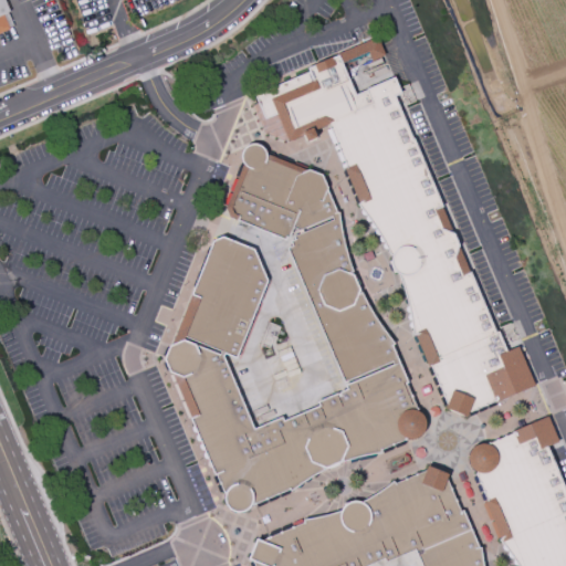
[(0,0),(6,0),(11,12),(8,13),(14,27),(10,28),(11,30),(0,34),(0,0)]
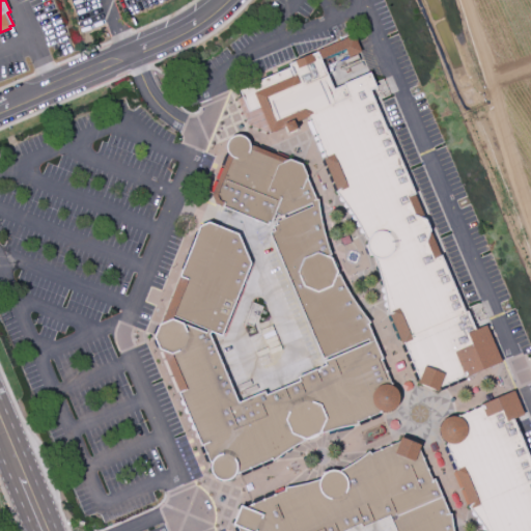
[(355,35),(362,53),(350,58),(346,49),(322,59),(334,89),(344,85),(344,84),(371,73),(378,88),(371,90),(416,194),(415,195),(425,219),(427,220),(431,230),(431,232),(466,312),(468,311),(476,331),(486,326),(502,362),(465,379),(464,378),(439,388),(438,391),(417,383),(419,379),(406,344),(403,345),(390,315),(388,315),(386,302),(384,290),(381,276),(374,260),(375,258),(371,256),(369,257),(365,246),(367,245),(366,242),(366,240),(358,224),(345,204),(335,192),(337,191),(324,159),(326,157),(310,121),(308,117),(296,123),(298,130),(288,134),(286,128),(272,134),(271,131),(268,133),(248,124),(236,100),(243,98),(240,89),(290,67),(288,64),(317,52),(317,51),(355,35)]
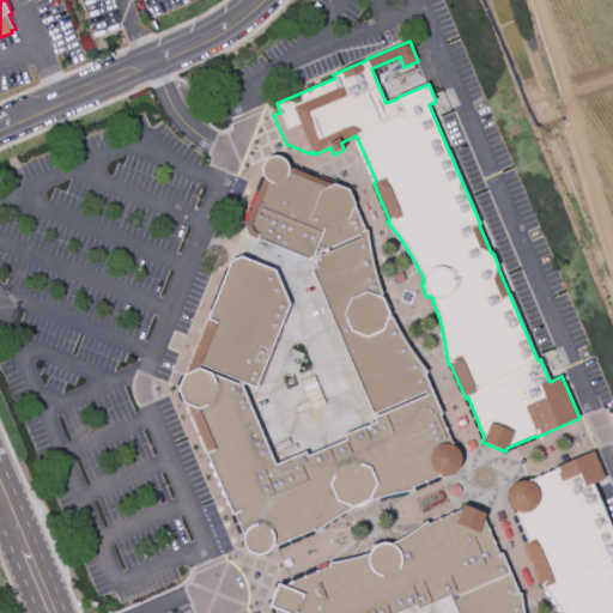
[(231,261),(242,256),(275,271),(291,305),(256,389),(244,384),(243,388),(275,465),(307,453),(308,456),(345,441),(344,436),(365,426),(366,428),(369,426),(368,425),(376,422),(372,416),(310,269),(316,267),(314,262),(319,260),(317,258),(362,240),(359,235),(322,252),(322,249),(319,248),(314,259),(311,258),(309,261),(256,241),(258,238),(249,236),(244,226),(263,178),(262,175),(261,171),(261,168),(262,164),(263,161),(267,158),(271,156),(274,156),(278,156),(283,157),(285,159),(286,162),(289,164),(289,167),(327,183),(326,188),(334,184),(350,189),(364,229),(366,230),(368,232),(368,237),(370,252),(376,274),(382,292),(382,295),(380,296),(383,298),(390,314),(388,320),(393,319),(408,347),(428,372),(426,375),(443,416),(454,447),(457,449),(460,451),(461,455),(461,460),(461,463),(459,468),(456,471),(454,473),(450,475),(445,475),(442,475),(413,489),(412,491),(382,497),(370,502),(353,508),(350,510),(329,522),(315,533),(314,530),(278,546),(273,546),(272,548),(269,551),(267,552),(263,554),(259,554),(254,554),(252,553),(248,551),(246,547),(244,544),(244,540),(244,535),(235,514),(232,515),(206,454),(187,405),(183,404),(178,390),(184,375),(187,374),(207,319),(231,261)]
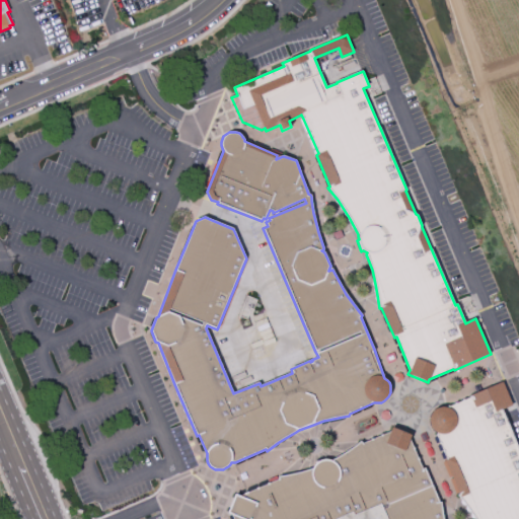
[(476,518),(474,516),(463,502),(458,496),(445,460),(447,459),(437,435),(438,434),(435,432),(433,430),(431,428),(430,425),(429,422),(429,419),(430,415),(432,413),(433,411),(436,409),(439,408),(442,408),(445,408),(449,409),(450,406),(472,397),(471,395),(502,382),(511,403),(501,411),(518,454),(518,518),(476,518)]
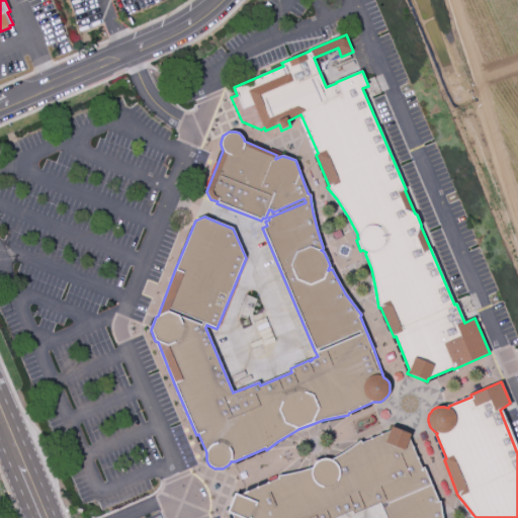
[(232,517),(231,514),(228,512),(235,494),(239,495),(278,479),(278,477),(290,475),(303,471),(312,468),(313,466),(315,464),(318,461),(320,460),(323,459),(325,459),(328,459),(331,460),(340,455),(350,449),(356,444),(360,441),(362,443),(378,436),(390,432),(391,427),(410,435),(409,439),(421,468),(424,467),(438,501),(440,502),(442,517),(385,517),(380,504),(354,515),(352,511),(336,517),(232,517)]
